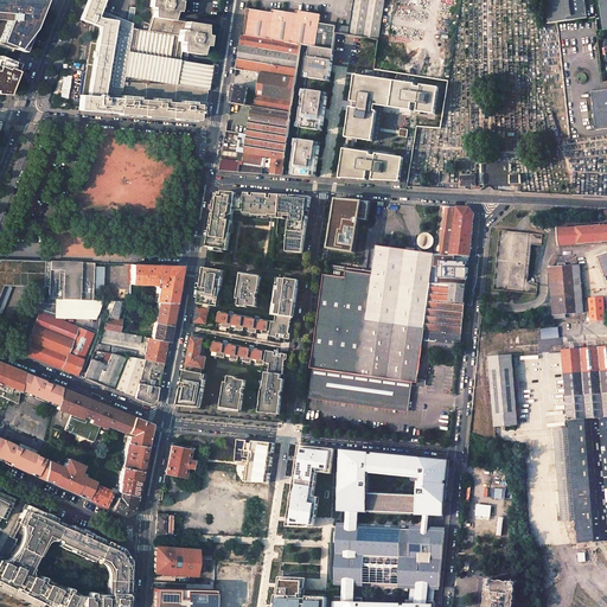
[(43,0),(11,0),(8,19),(7,20),(0,37),(0,43),(23,52),(38,13),(43,0)]
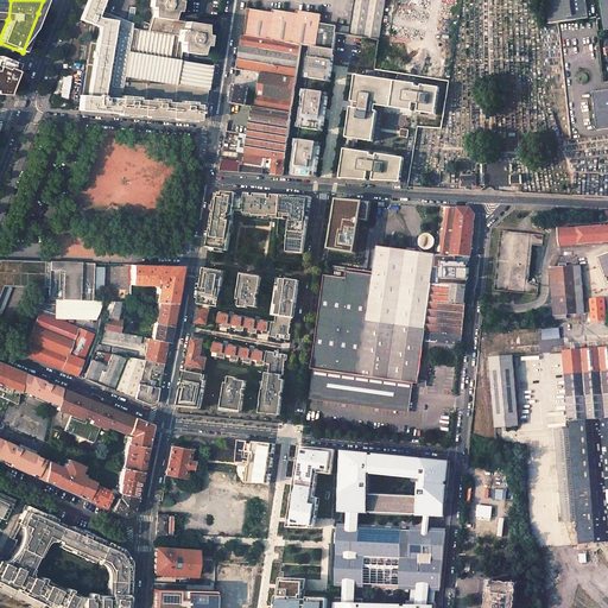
[(0,0),(0,19),(7,20),(11,0),(0,0)]
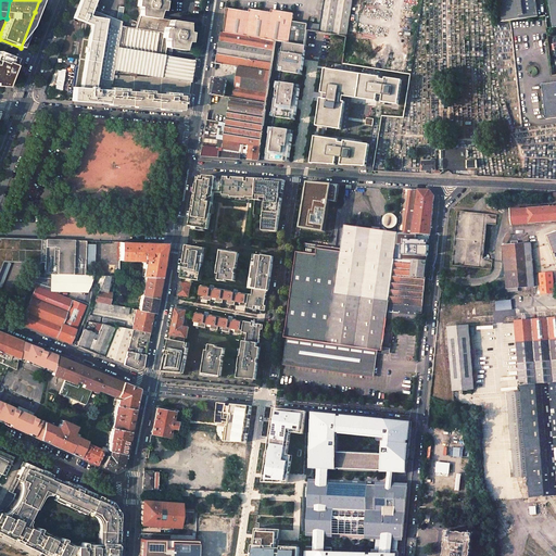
[(81,39),(117,45),(121,26),(124,7),(118,7),(116,20),(90,10),(93,0),(79,0),(72,21),(78,23),(79,21),(85,23),(81,39)]
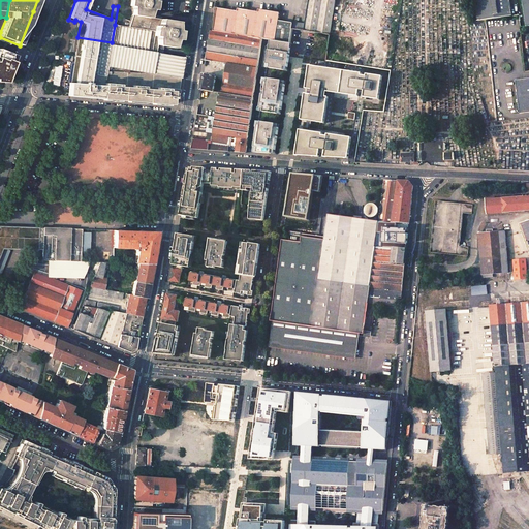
[(153,0),(132,0),(132,1),(132,16),(128,27),(115,25),(112,42),(107,71),(152,74),(153,73),(181,79),(184,57),(156,53),(157,45),(174,48),(178,35),(178,22),(150,17),(153,5),(153,0)]
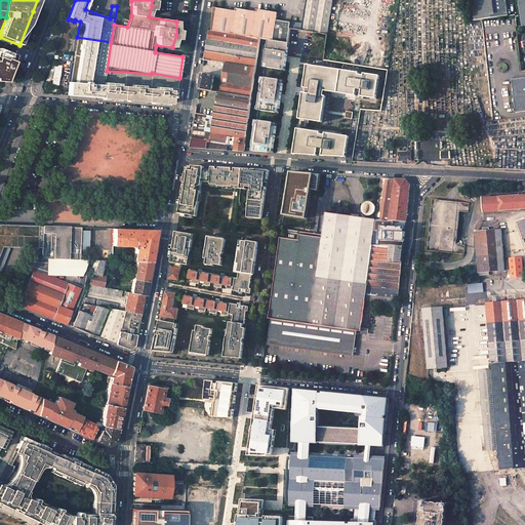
[(215,8),(211,31),(259,39),(269,40),(287,43),(290,29),(303,30),(327,35),(332,0),(307,0),(304,25),(277,21),(278,13),(256,9),(256,12),(245,10),(236,9),(236,11),(221,9),(215,8)]
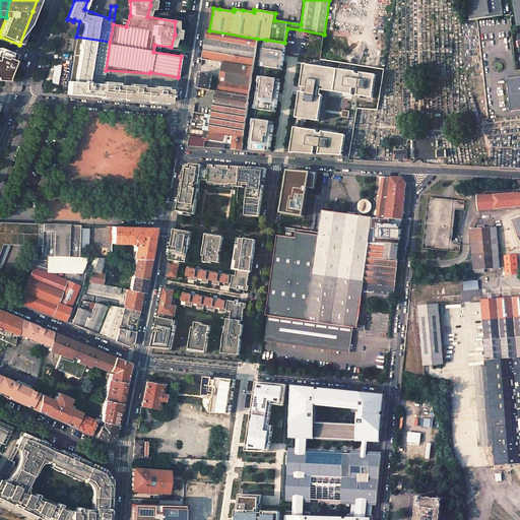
[(466,0),(469,20),(478,19),(504,15),(501,0),(466,0)]
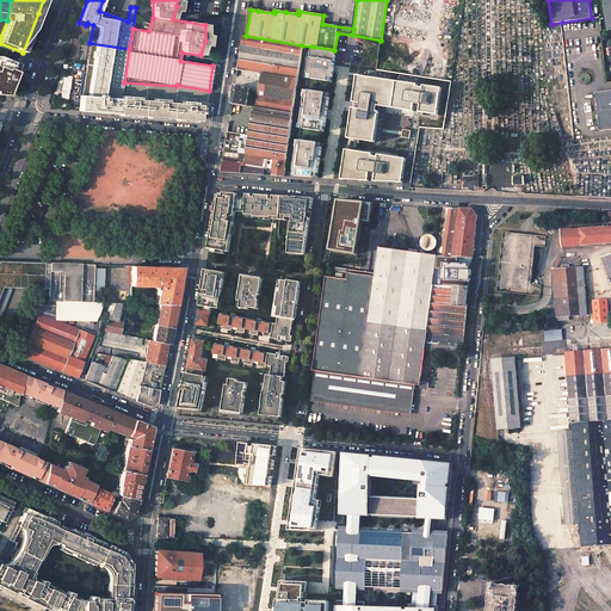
[(246,36),(244,36),(239,60),(298,71),(302,45),(246,36)]
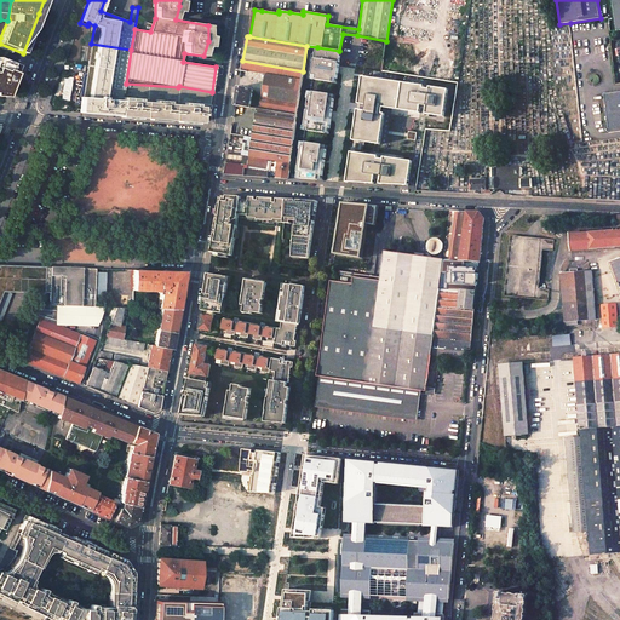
[(81,97),(79,113),(101,114),(113,115),(120,116),(124,98),(125,98),(126,84),(131,50),(91,44),(82,97),(81,97)]
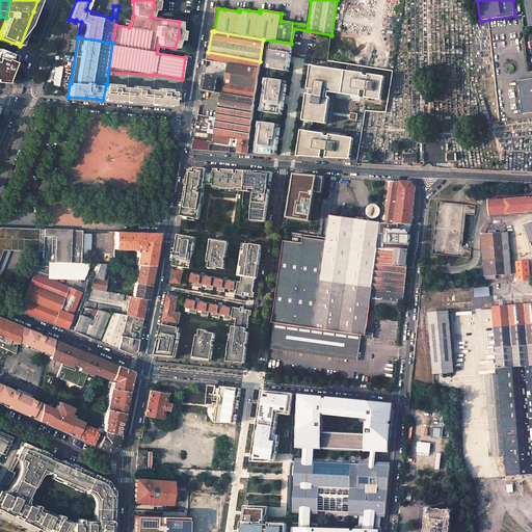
[(293,44),(291,44),(272,41),(267,69),(289,72),(293,44)]
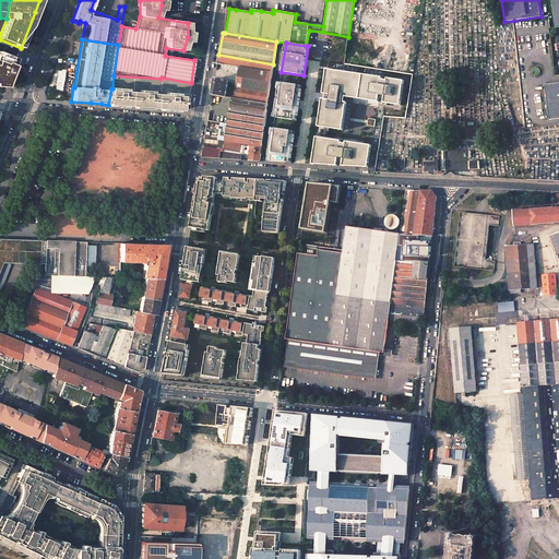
[(11,73),(18,59),(0,51),(0,85),(6,86),(11,73)]
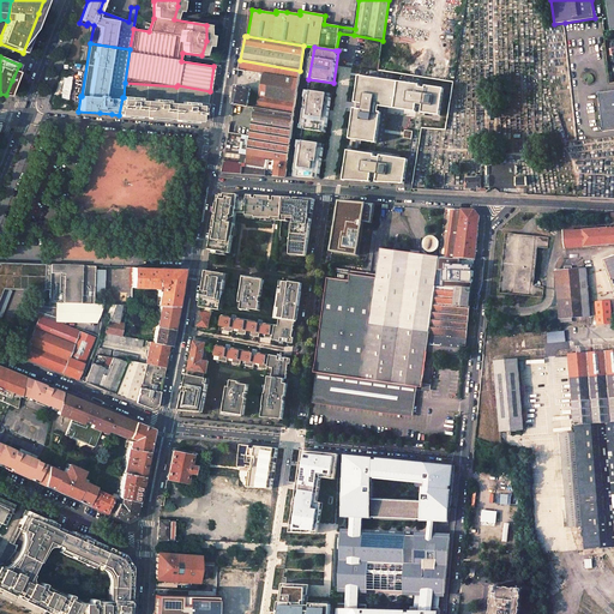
[(240,60),(239,70),(263,73),(258,103),(258,108),(294,115),(300,71),(240,60)]
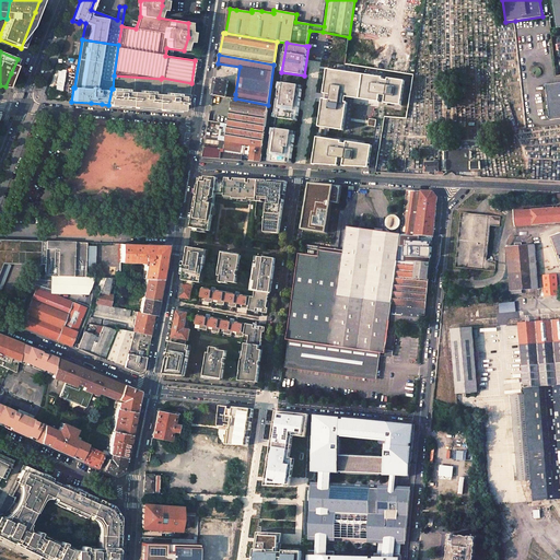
[(382,79),(327,70),(324,95),(330,96),(329,102),(323,101),(318,128),(342,131),(347,104),(345,104),(346,98),(378,103),(380,97),(385,97),(384,104),(400,106),(405,82),(387,80),(387,82),(382,81),(382,79)]
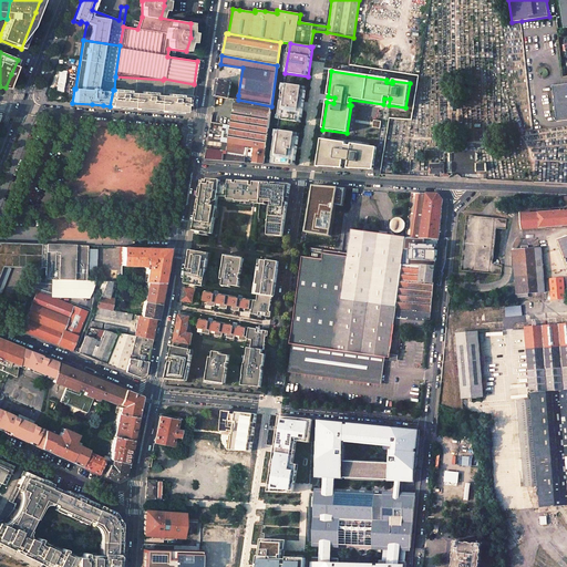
[(167,111),(185,112),(185,105),(186,106),(187,104),(185,103),(186,99),(193,101),(193,96),(192,95),(194,84),(164,79),(163,80),(115,76),(114,90),(113,90),(110,106),(125,107),(147,110),(167,111)]
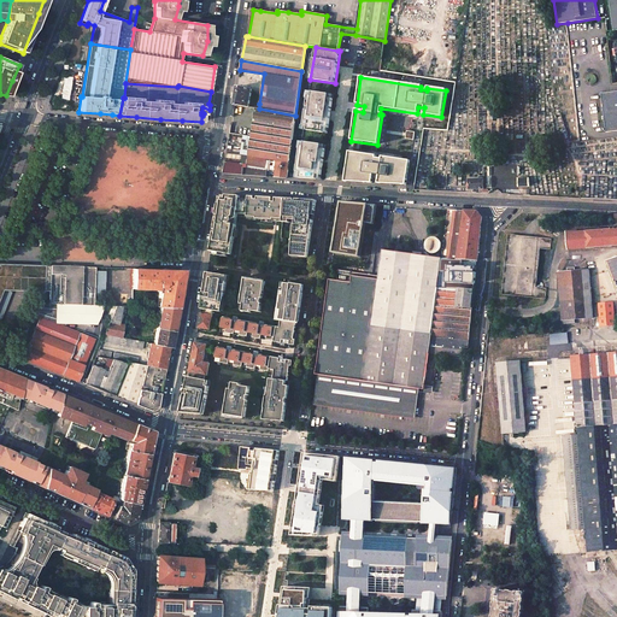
[(252,89),(238,87),(234,105),(250,107),(252,89)]
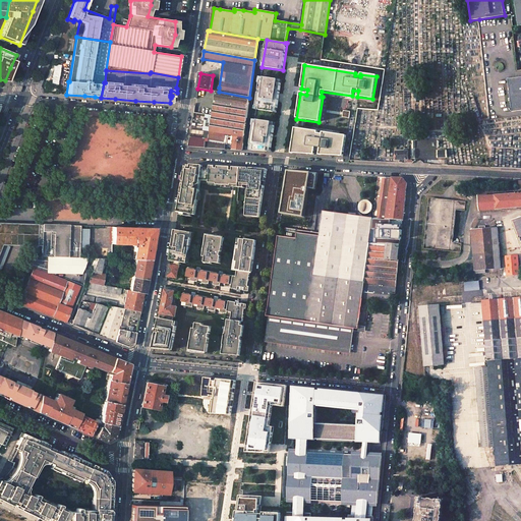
[(255,110),(277,112),(282,80),(259,76),(255,110)]
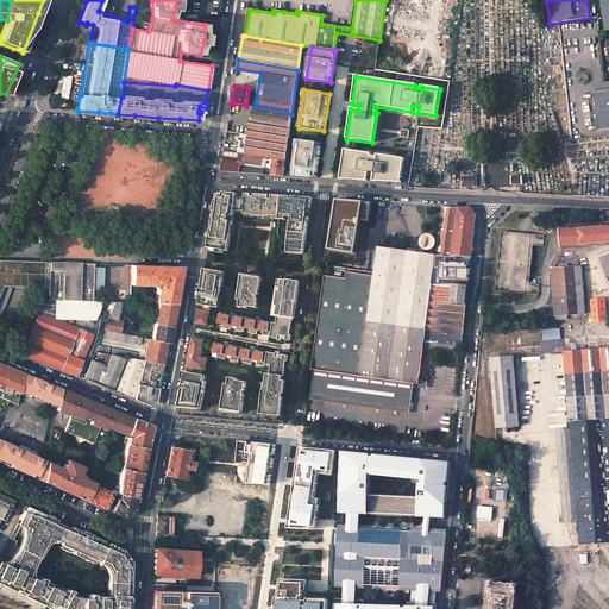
[(608,89),(594,92),(598,131),(608,129),(608,89)]
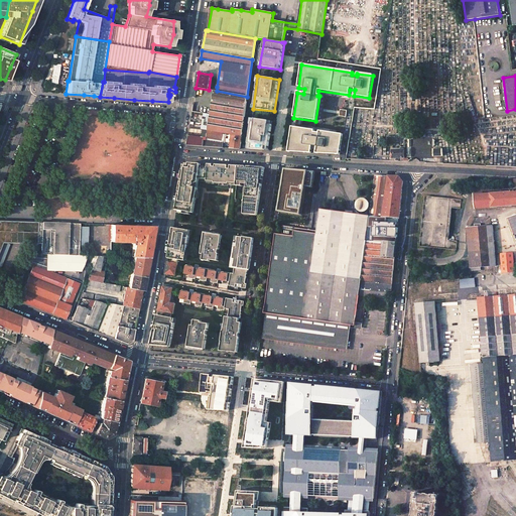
[(204,137),(188,136),(186,145),(223,147),(223,141),(231,142),(230,148),(240,149),(247,97),(217,91),(214,91),(209,124),(207,140),(204,139),(204,137)]
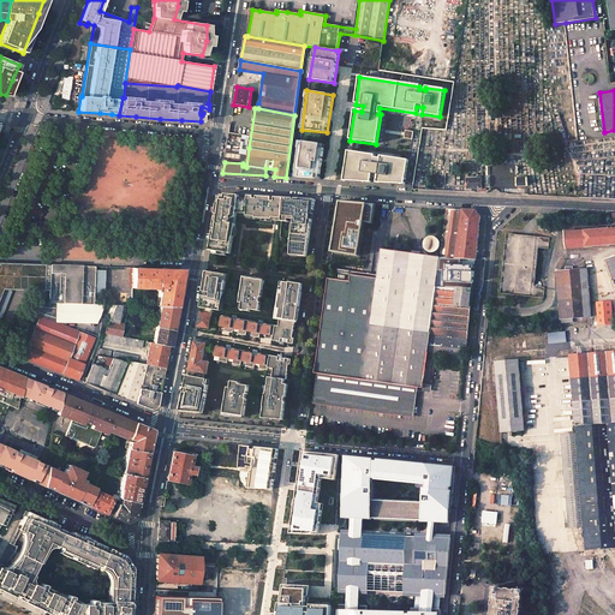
[(226,147),(244,149),(246,127),(228,126),(226,147)]
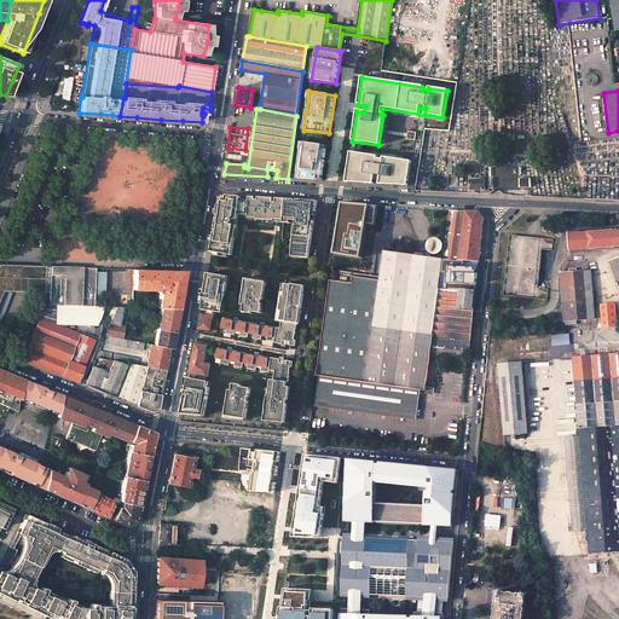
[(455,134),(450,131),(447,133),(444,131),(423,128),(426,143),(429,144),(427,150),(434,143),(433,150),(439,157),(437,162),(449,168),(447,171),(437,173),(439,174),(446,181),(444,184),(447,183),(449,174),(453,177),(457,173),(452,167),(455,167),(452,154),(450,157),(447,157),(446,154),(453,148),(452,145),(452,144),(455,134)]
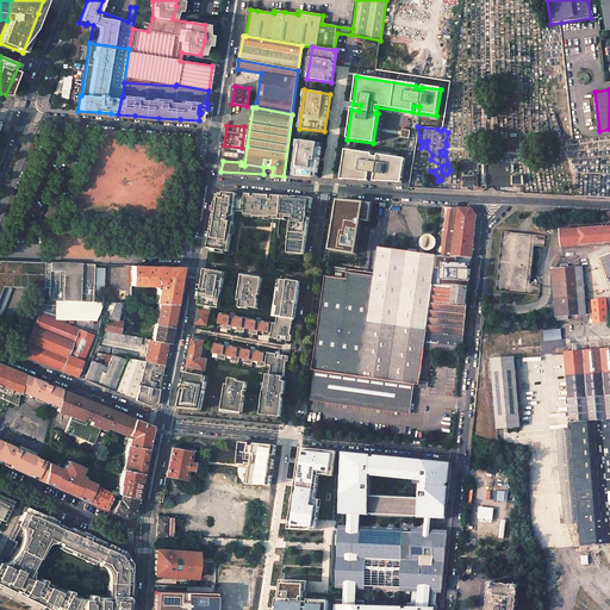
[(298,139),(292,176),(318,178),(323,143),(298,139)]
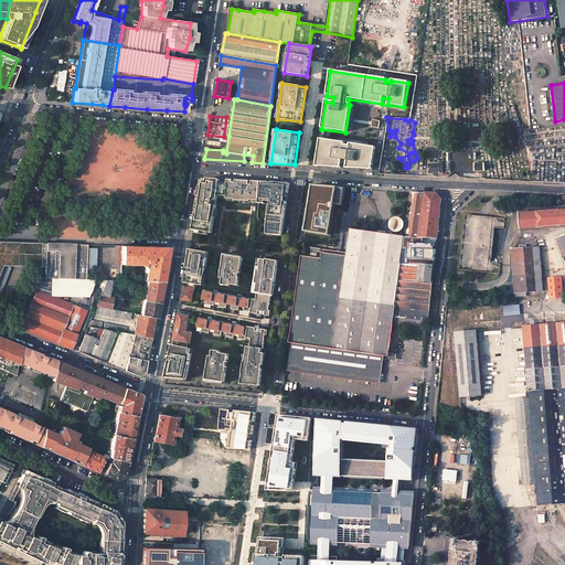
[(320,140),(316,168),(340,169),(341,162),(347,162),(345,169),(371,170),(374,149),(350,145),(349,147),(343,147),(344,144),(333,142),(320,140)]
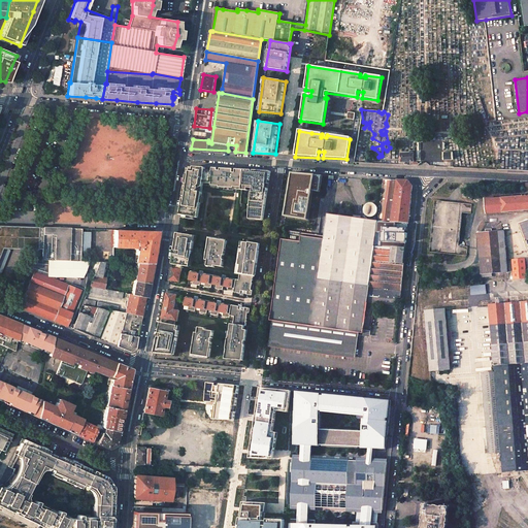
[(413,154),(400,154),(401,165),(414,165),(413,154)]
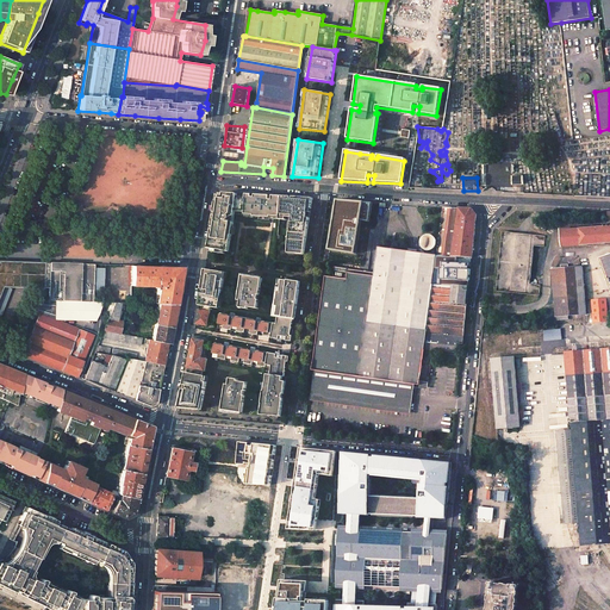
[(217,192),(209,248),(211,249),(211,251),(226,254),(226,251),(229,251),(231,236),(236,211),(244,211),(244,213),(254,215),(254,216),(271,217),(271,216),(279,216),(281,197),(247,194),(247,197),(238,197),(238,193),(217,192)]
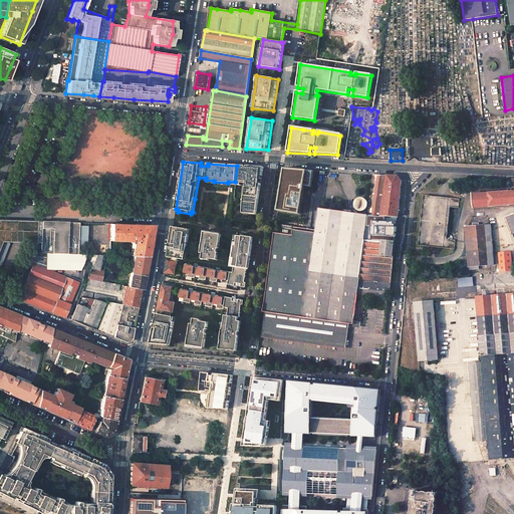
[(245,166),(237,166),(235,182),(235,185),(240,185),(240,183),(245,183),(247,183),(247,187),(245,187),(244,198),(246,198),(246,202),(244,202),(243,208),(245,208),(245,213),(257,214),(263,167),(260,167),(247,166),(247,168),(245,168),(245,166)]
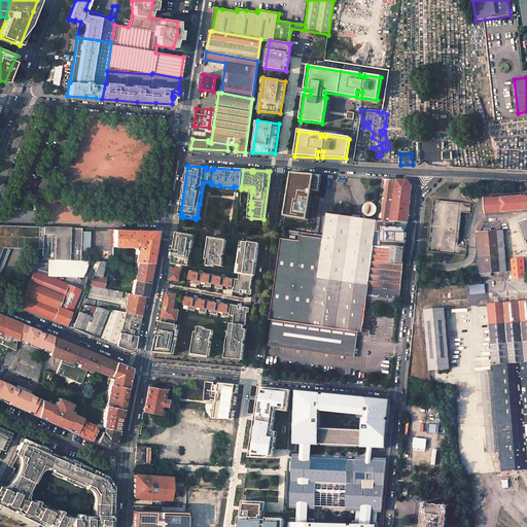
[(320,175),(291,173),(284,215),(308,219),(310,189),(318,191),(320,175)]
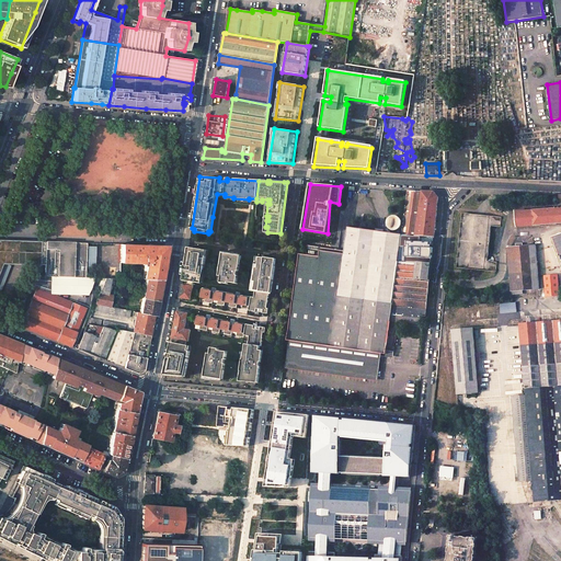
[(434,192),(408,191),(408,192),(401,236),(410,237),(422,237),(434,237),(438,197),(434,192)]
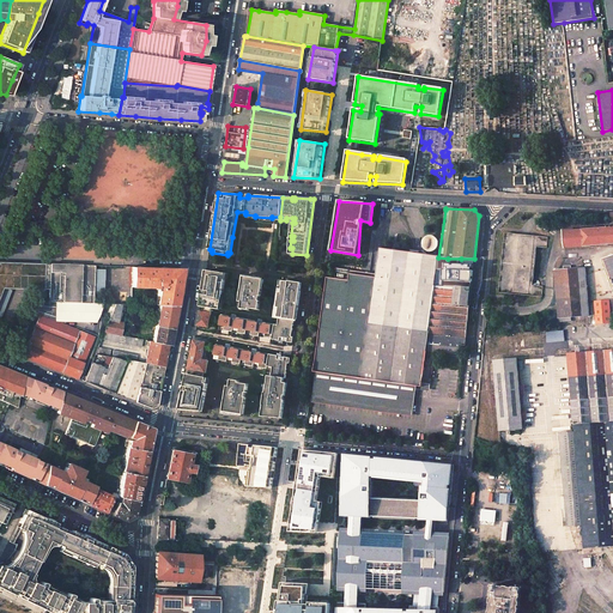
[(612,226),(563,231),(564,248),(612,243),(612,226)]
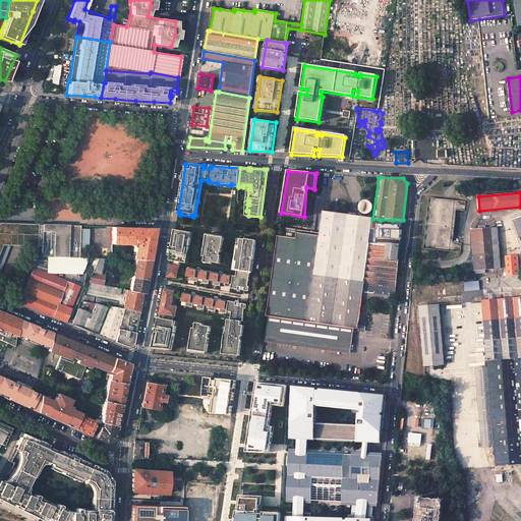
[(358,207),(359,210),(360,212),(362,214),(365,214),(368,214),(370,213),(372,210),(372,208),(372,205),(370,201),(368,200),(365,199),(362,200),(360,201),(359,205),(358,207)]
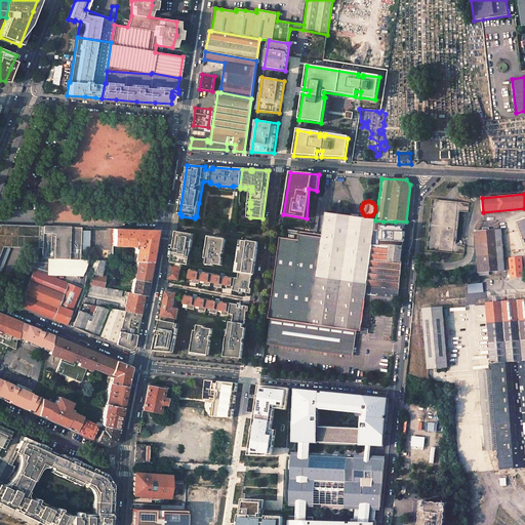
[(469,205),(434,201),(430,249),(465,252),(465,245),(456,244),(459,211),(469,212),(469,205)]
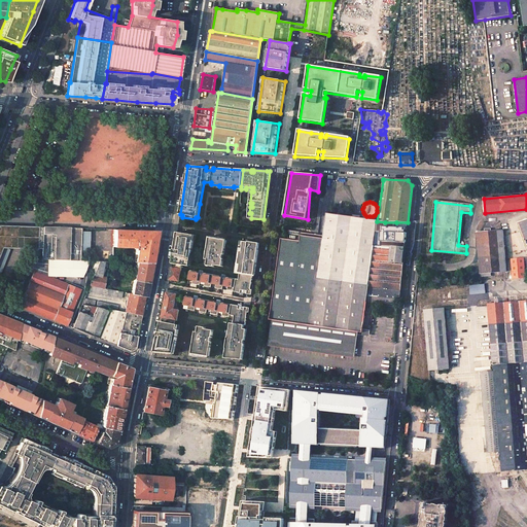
[(323,239),(317,238),(306,324),(358,331),(362,332),(363,329),(366,304),(366,302),(369,286),(374,246),(376,231),(377,221),(327,213),(323,239)]
